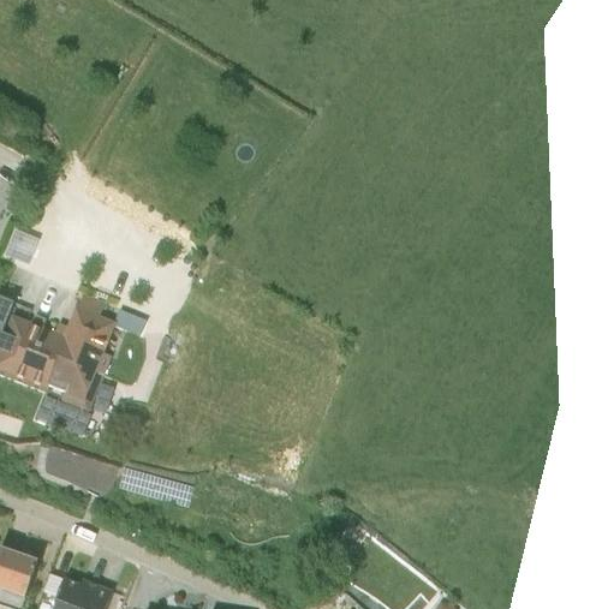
[(0,296),(0,374),(48,392),(51,386),(65,390),(61,400),(90,410),(113,356),(106,352),(115,324),(142,334),(148,320),(120,309),(115,321),(101,315),(106,300),(84,292),(79,305),(77,305),(69,327),(59,323),(57,332),(46,327),(48,320),(36,315),(34,322),(12,314),(17,303),(0,296)]
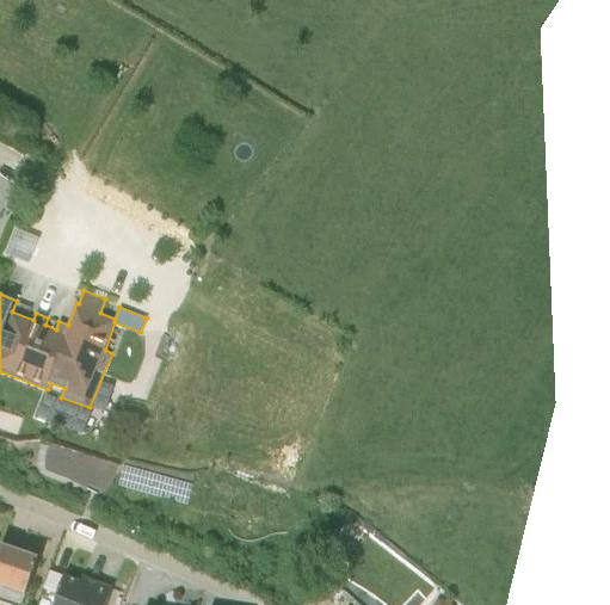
[(342,533),(333,553),(350,559),(357,539),(342,533)]
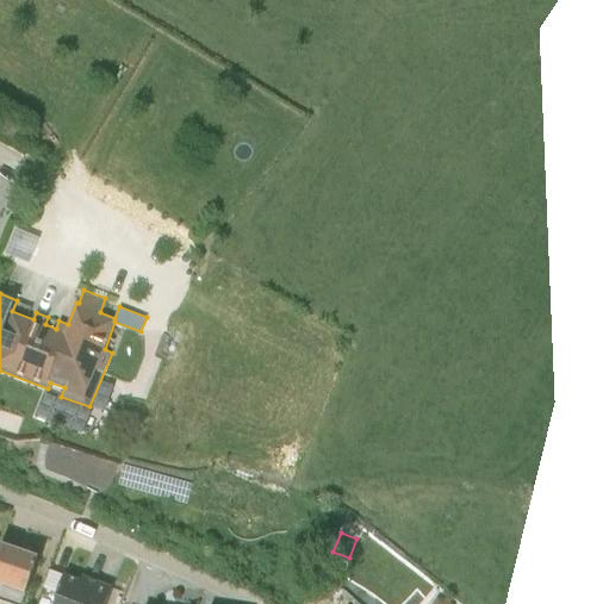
[(0,540),(0,596),(20,603),(38,554),(0,540)]
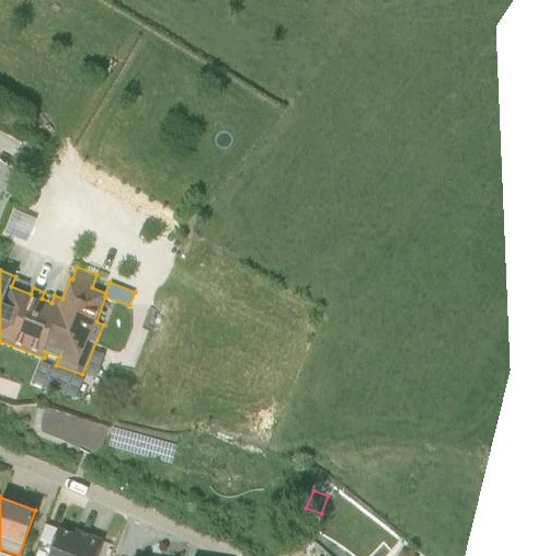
[(52,542),(58,524),(46,520),(38,537),(52,542)]
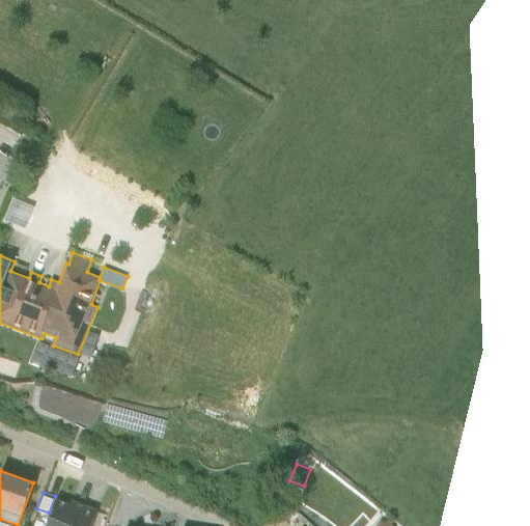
[(55,496),(49,513),(44,525),(90,525),(98,507),(77,499),(75,504),(55,496)]
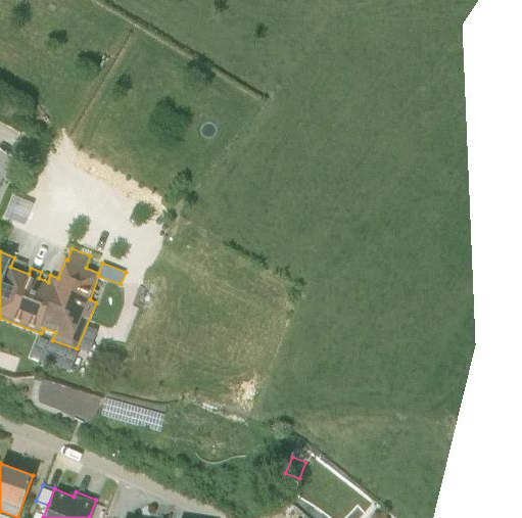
[(376,508),(371,516),(371,517),(387,517),(389,517),(385,509),(376,508)]
